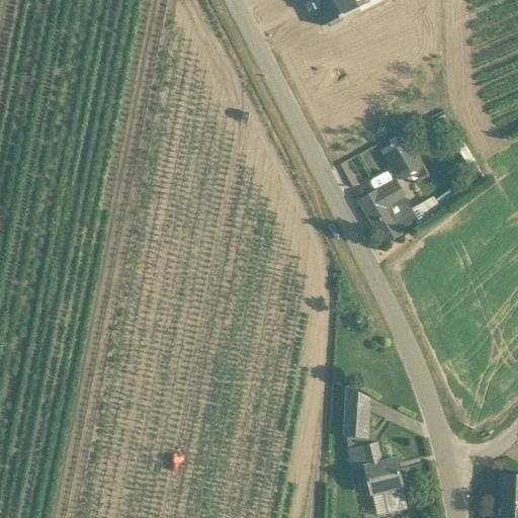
[(312,0),(324,25),(328,23),(330,25),(341,20),(340,17),(357,8),(356,6),(353,0),(312,0)]
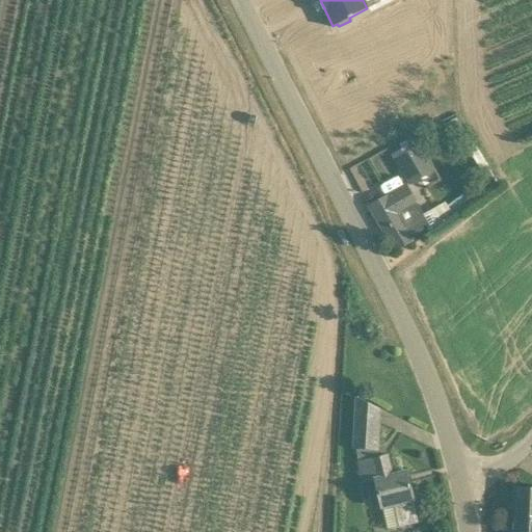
[(392,155),(409,187),(436,171),(418,139),(392,155)]
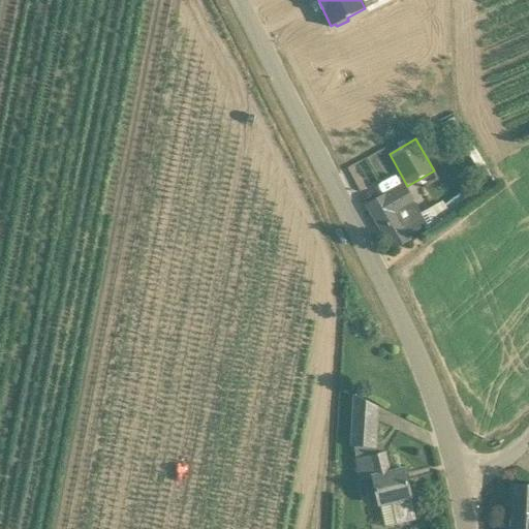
[(481,192),(495,185),(486,167),(471,175),(475,182),(445,206),(452,215),(481,192)]
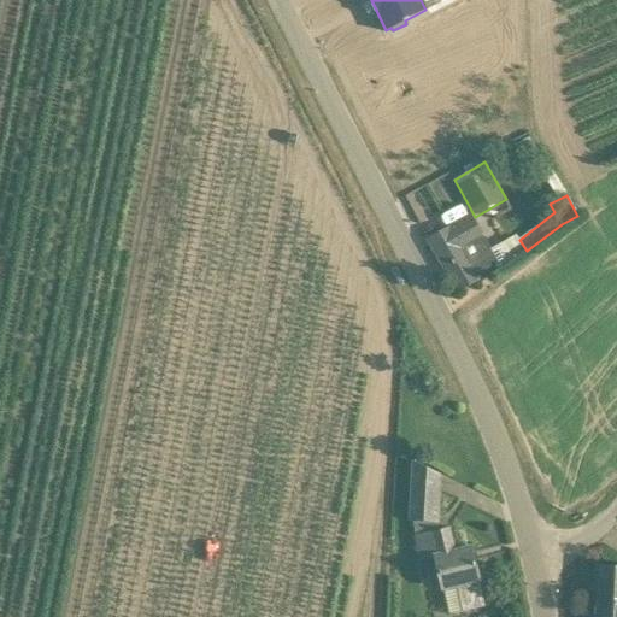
[(458,292),(481,278),(479,275),(499,263),(471,215),(428,240),(456,286),(458,292)]
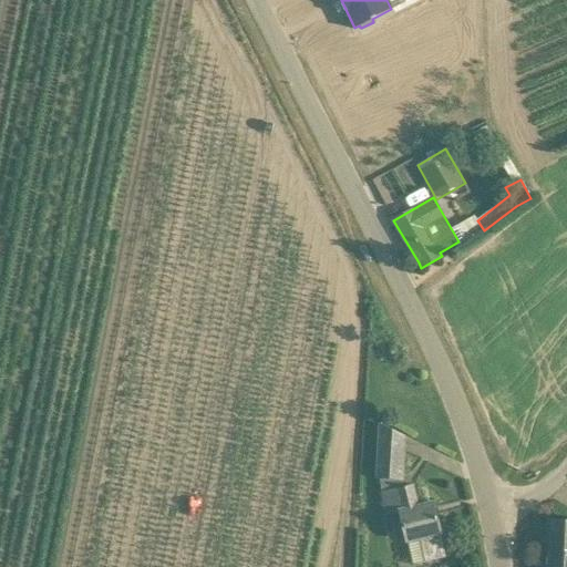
[(477,220),(475,216),(459,225),(465,237),(467,240),(484,230),(477,220)]
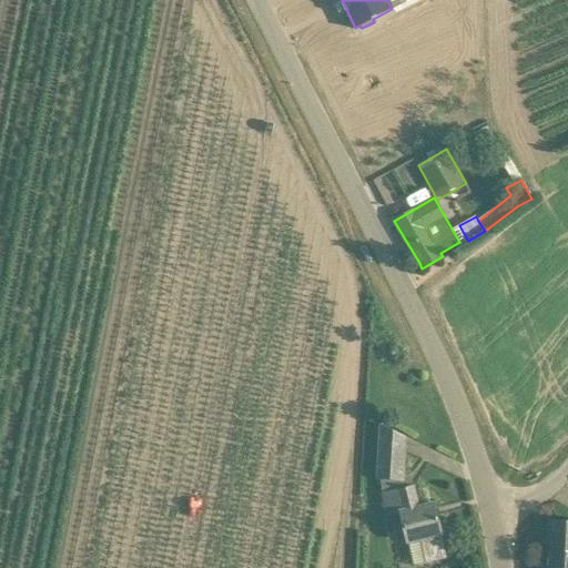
[(405,436),(378,423),(375,480),(379,479),(382,493),(386,516),(398,514),(405,545),(421,541),(425,563),(446,558),(440,535),(442,535),(435,504),(419,507),(417,498),(414,486),(403,488),(405,436)]
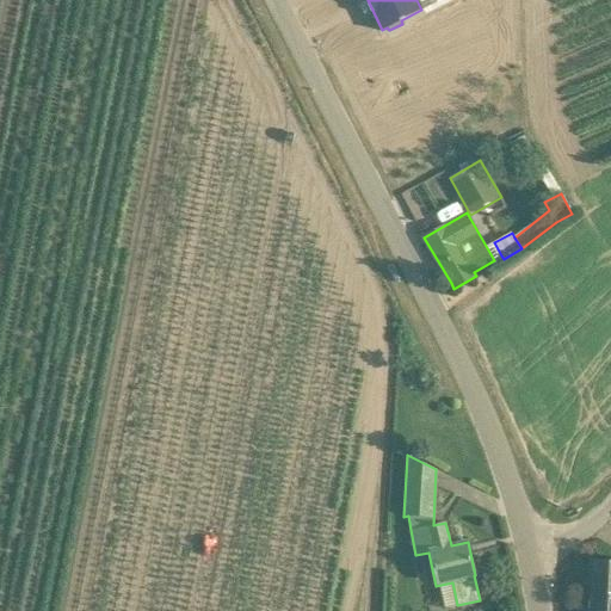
[(610,610),(610,560),(591,560),(588,610),(610,610)]
